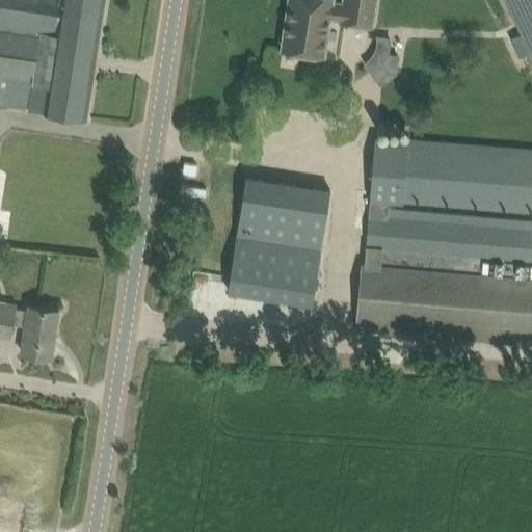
[(0,0),(0,77),(7,79),(3,102),(87,114),(104,0),(0,0)]
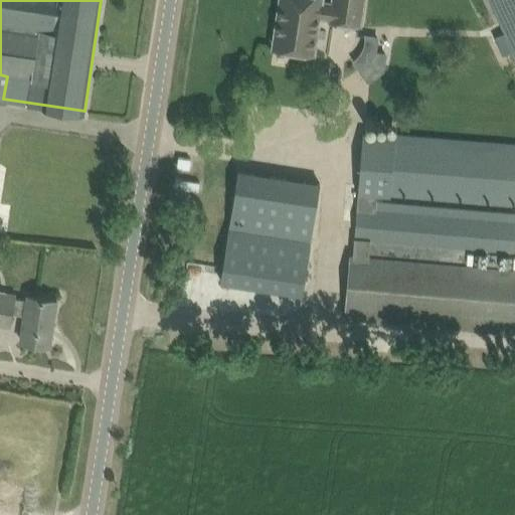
[(281,0),(275,46),(316,52),(322,18),(329,19),(328,21),(362,26),(365,0),(331,0),(329,0),(281,0)]
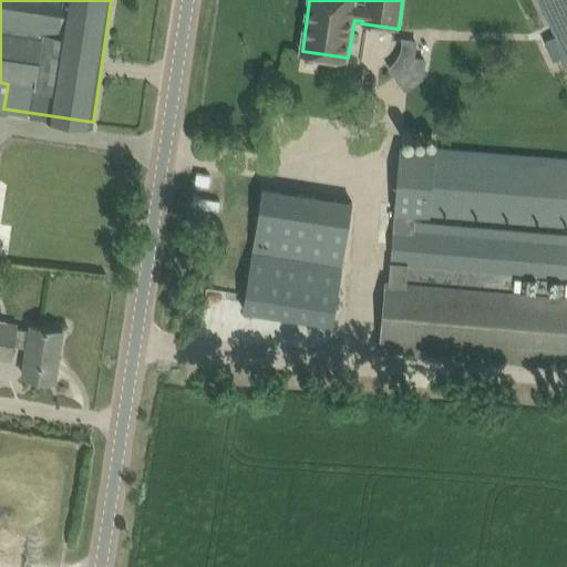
[(566,57),(566,0),(539,0),(556,34),(544,40),(554,60),(566,54),(566,57)]
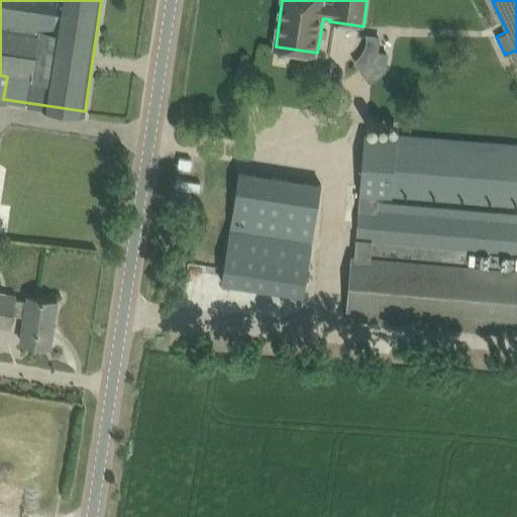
[(379,68),(381,34),(365,33),(363,67),(379,68)]
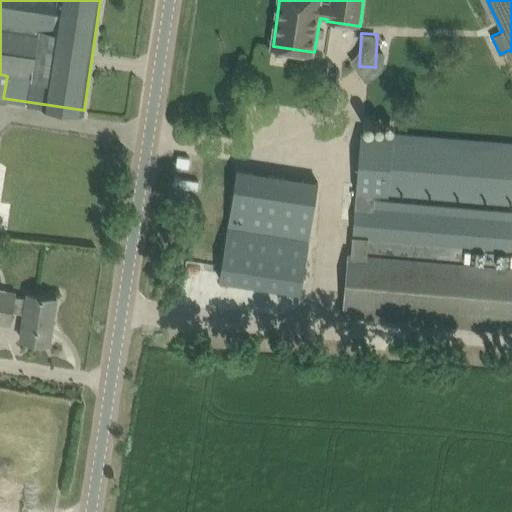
[(342,316),(510,331),(511,325),(511,324),(511,210),(375,198),(375,193),(388,194),(388,195),(511,206),(511,142),(362,130),(351,251),(348,251),(342,316)]
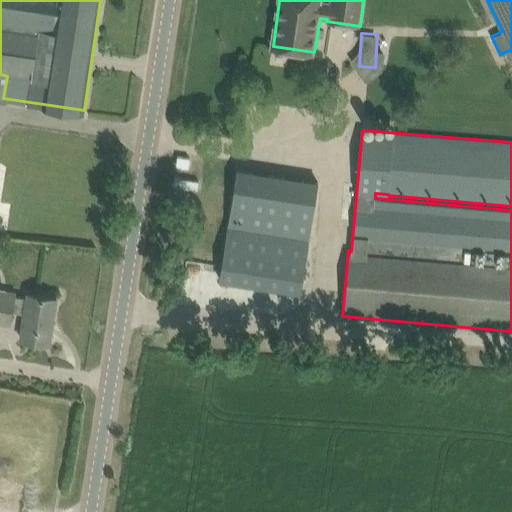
[(237,169),(228,224),(220,277),(301,290),(318,182),(237,169)]
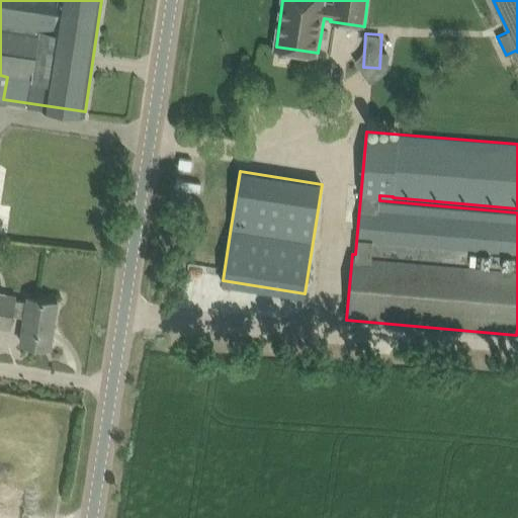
[(21,342),(30,343),(51,346),(58,300),(37,296),(29,295),(28,300),(15,298),(16,291),(0,288),(0,324),(11,326),(12,314),(25,315),(21,342)]
